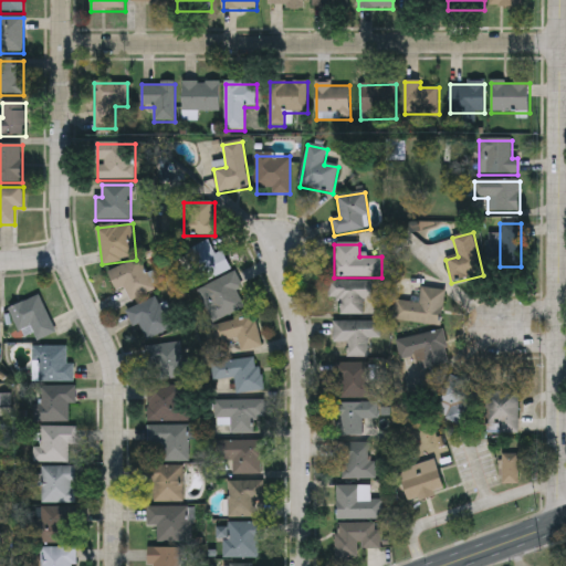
[(212,254),(226,252),(229,274),(196,280),(190,248),(210,245),(212,254)]
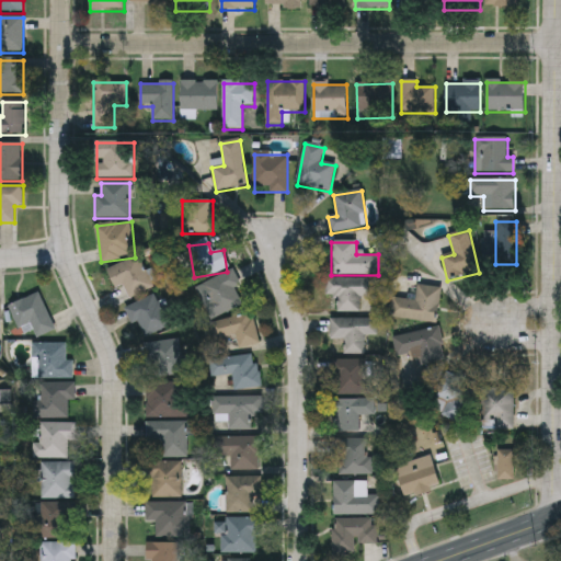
[(150,290),(128,298),(124,286),(113,289),(106,268),(140,259),(150,290)]
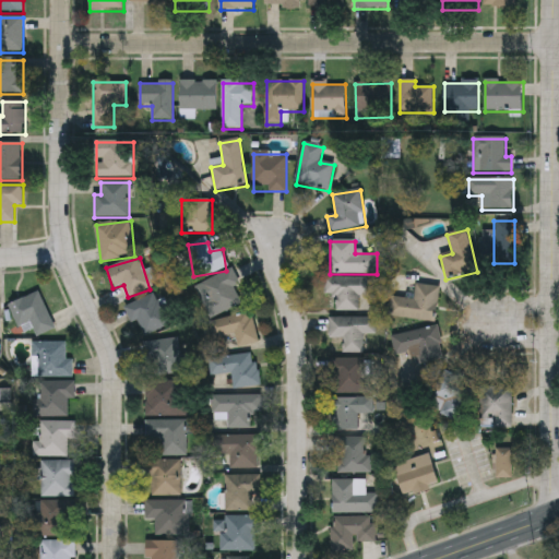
[(211,319),(197,287),(234,271),(239,285),(234,287),(241,305),(211,319)]
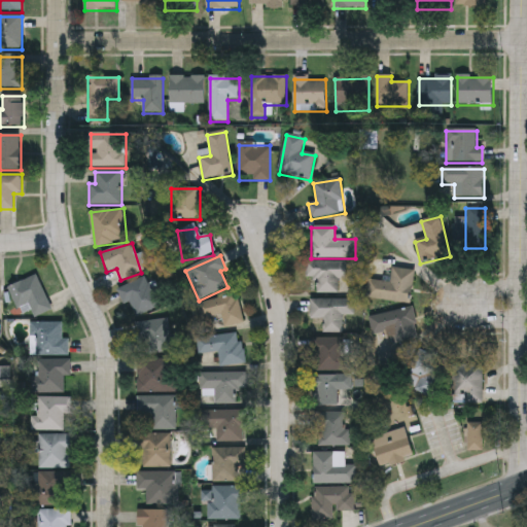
[(318,293),(318,280),(307,280),(307,262),(355,262),(355,280),(339,280),(339,294),(318,293)]
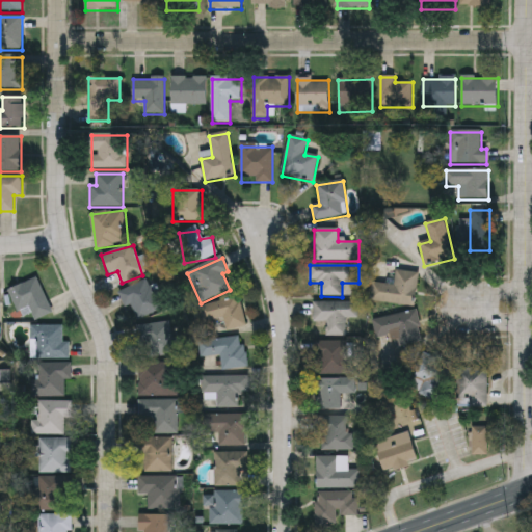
[(415,308),(371,302),(373,284),(395,286),(396,271),(419,273),(415,308)]
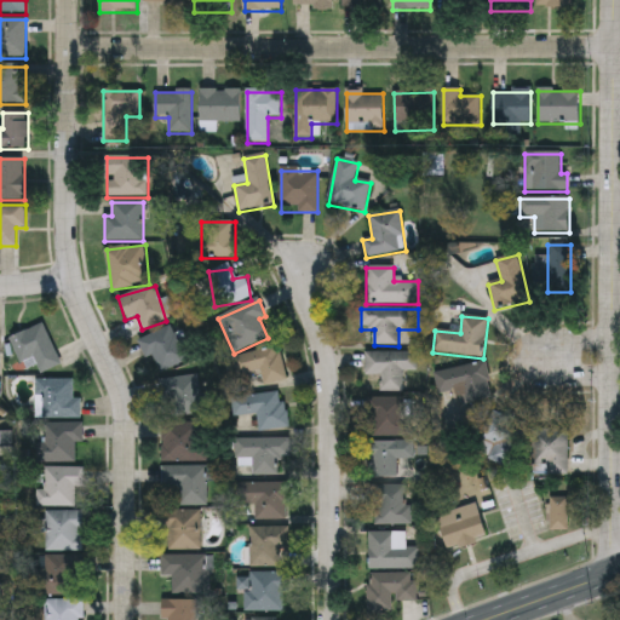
[(21,366),(10,337),(45,323),(61,366),(40,373),(35,360),(21,366)]
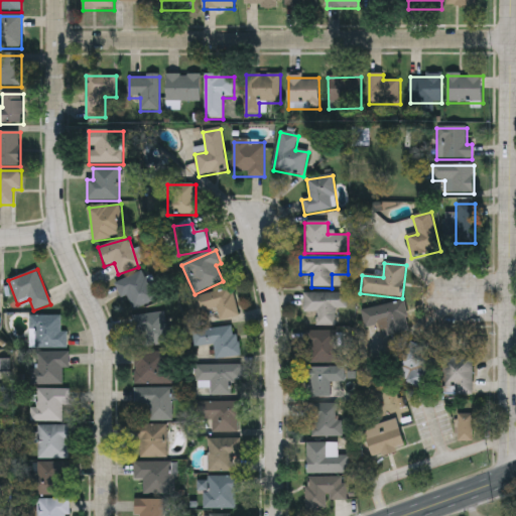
[(131,311),(117,284),(142,271),(156,298),(131,311)]
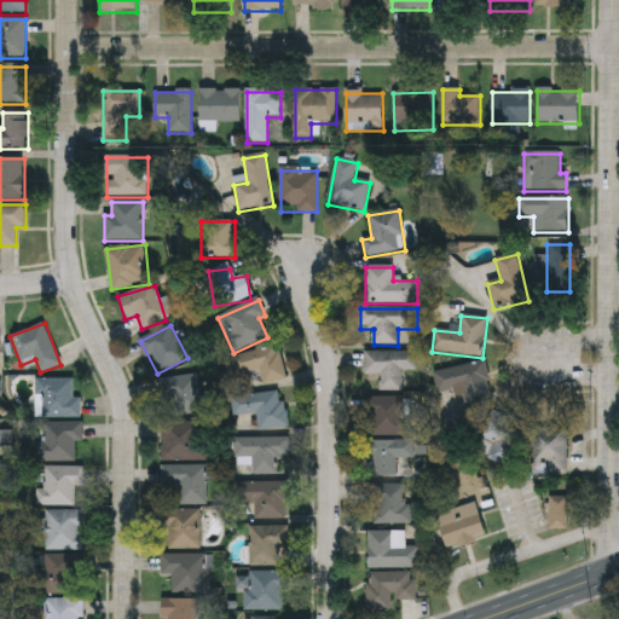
[(264,385),(260,370),(236,376),(232,358),(278,346),(287,380),(264,385)]
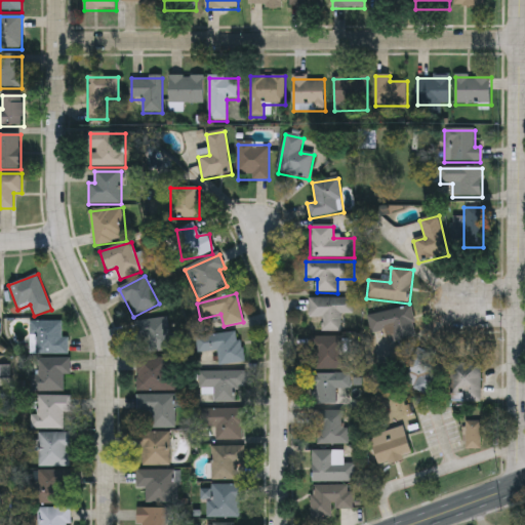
[(341,315),(341,332),(323,332),(323,318),(309,318),(309,298),(354,298),(354,315),(341,315)]
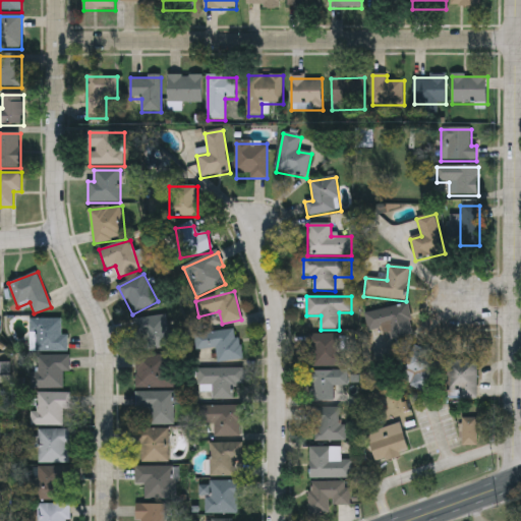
[(367,332),(365,313),(409,306),(413,336),(392,339),(390,328),(367,332)]
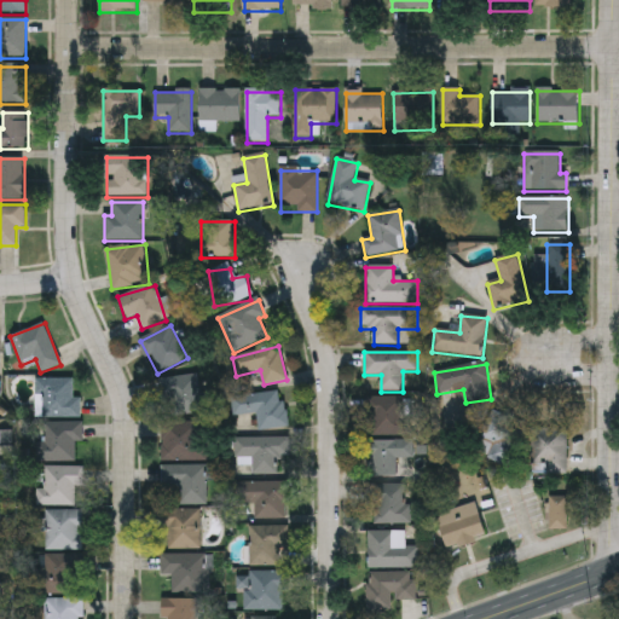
[(160,380),(198,374),(201,392),(207,392),(209,411),(166,418),(160,380)]
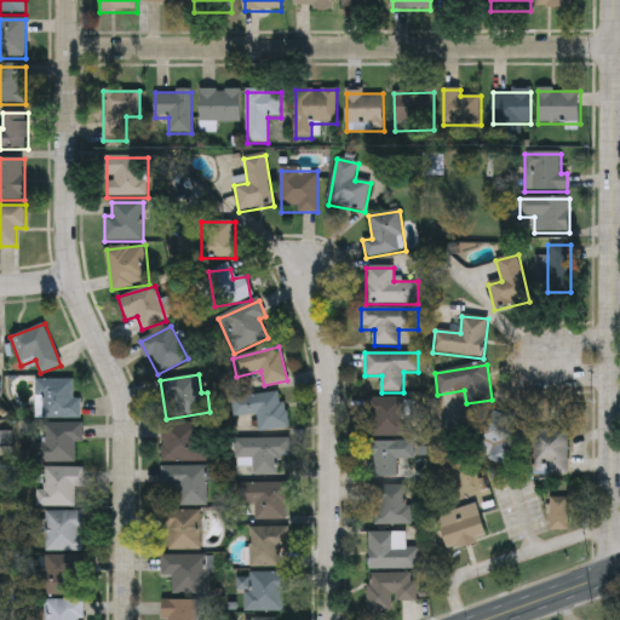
[(36,380),(74,380),(74,399),(81,399),(81,419),(36,419),(36,380)]
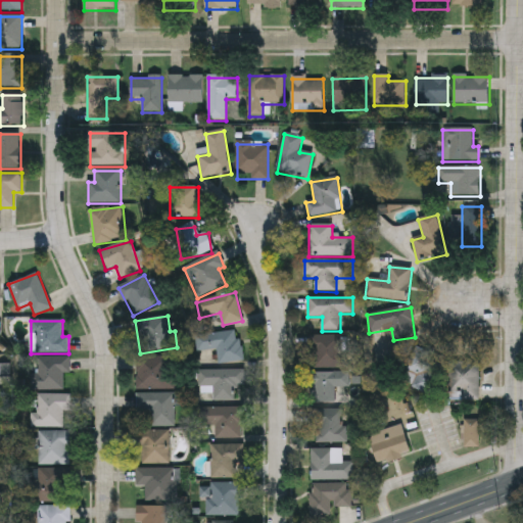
[(218,364),(217,349),(197,351),(195,335),(240,331),(242,363),(218,364)]
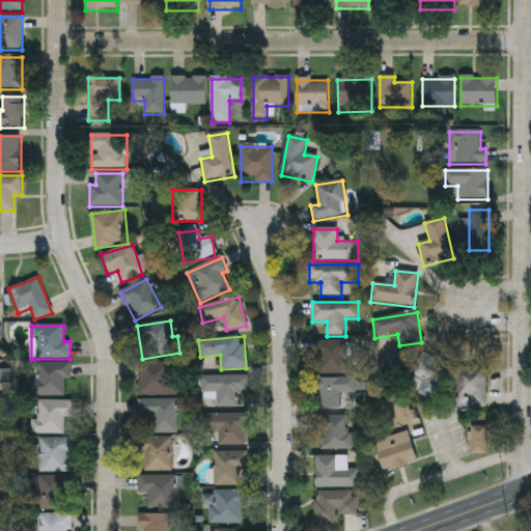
[(351,374),(313,374),(313,341),(351,341),(351,374)]
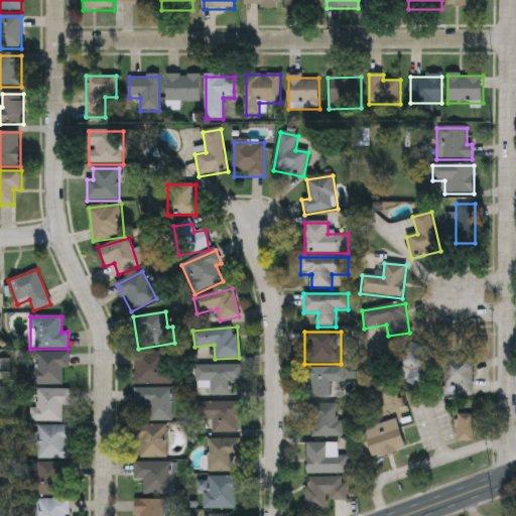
[(412,370),(400,367),(408,343),(438,353),(427,386),(408,380),(412,370)]
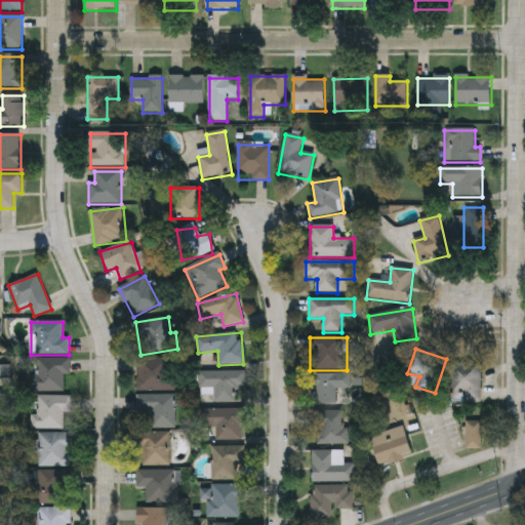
[(136,358),(168,358),(168,376),(175,376),(175,391),(136,391),(136,358)]
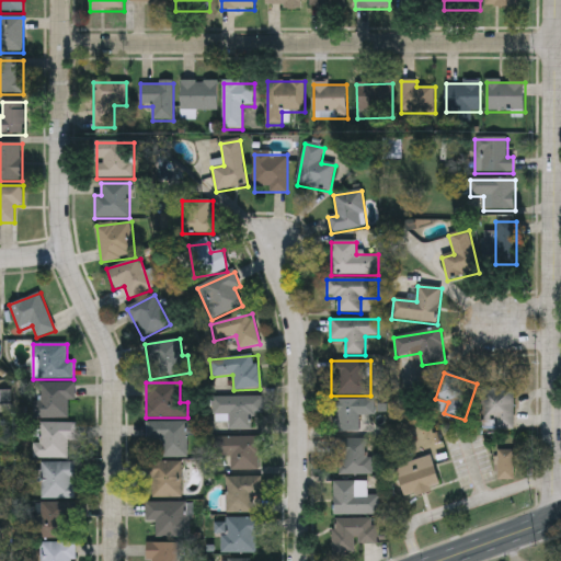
[(34,402),(41,402),(41,384),(75,384),(75,402),(69,402),(69,419),(34,419),(34,402)]
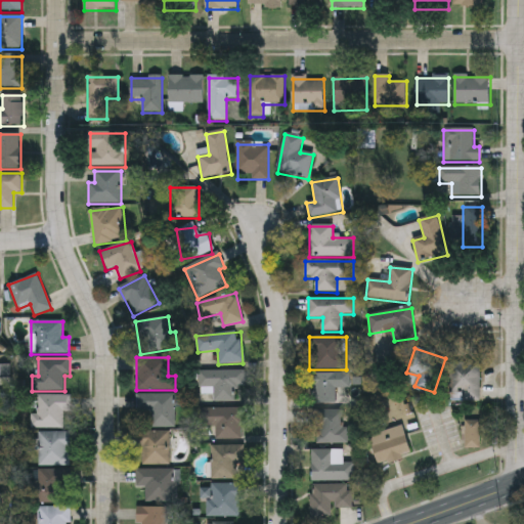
[(480,363),(480,401),(449,401),(449,363),(480,363)]
